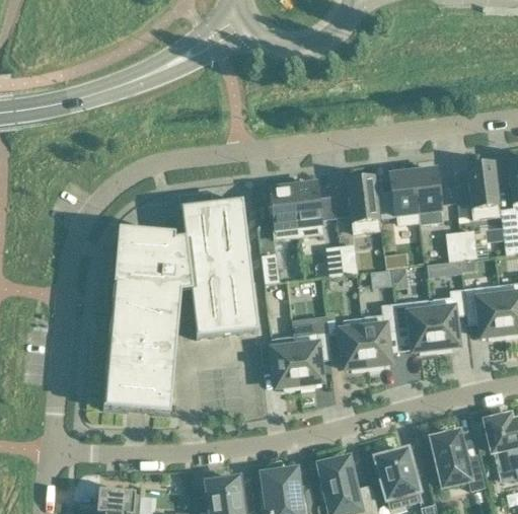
[(517,158),(509,159),(515,208),(501,210),(506,253),(517,251),(517,219),(517,158)]
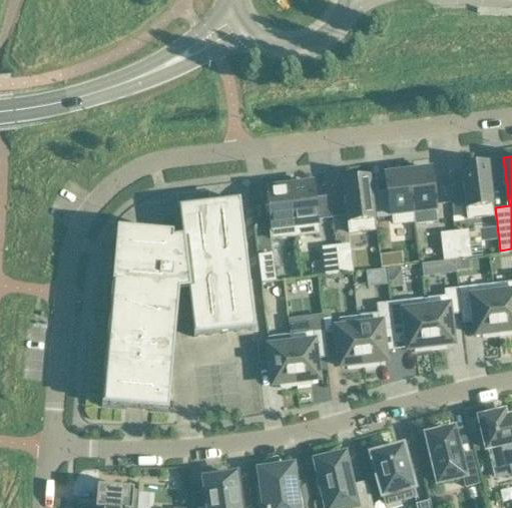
[(487,159),(463,162),(469,214),(493,211),(487,159)]
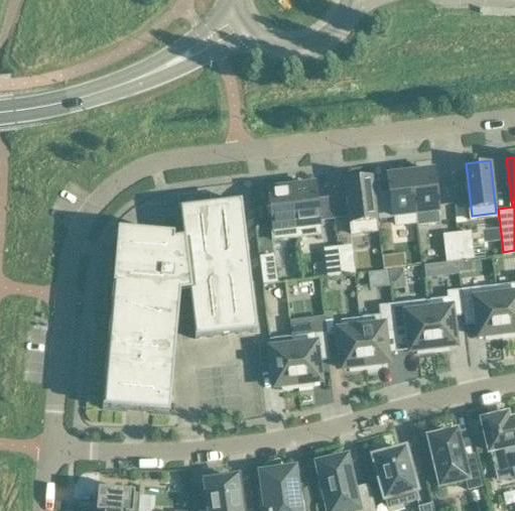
[(434,167),(410,170),(415,211),(416,211),(438,208),(434,167)]
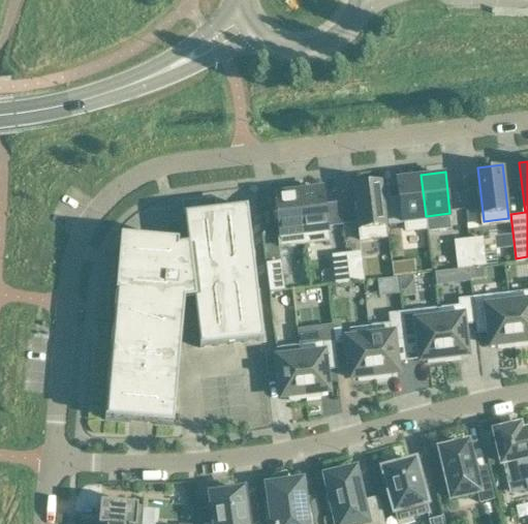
[(426,216),(421,175),(397,177),(402,219),(405,218),(407,227),(428,224),(427,216),(426,216)]
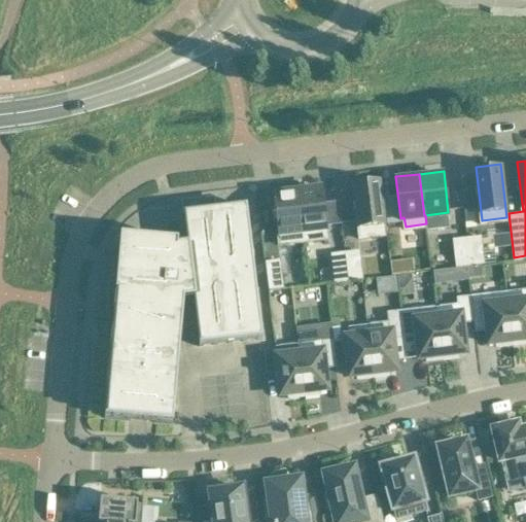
[(378,178),(353,181),(360,235),(385,233),(378,178)]
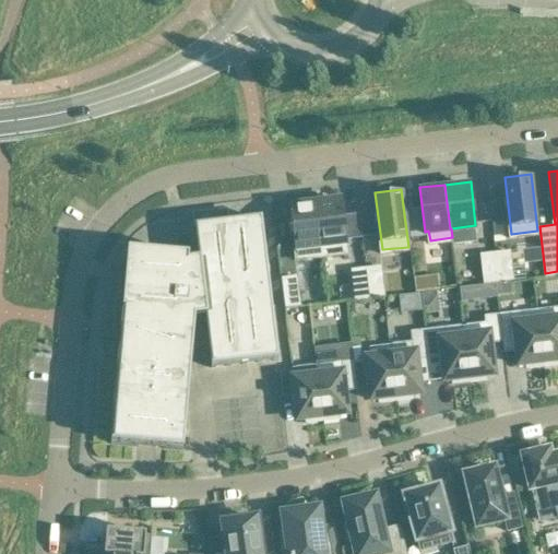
[(341,197),(316,200),(322,254),(347,250),(341,197)]
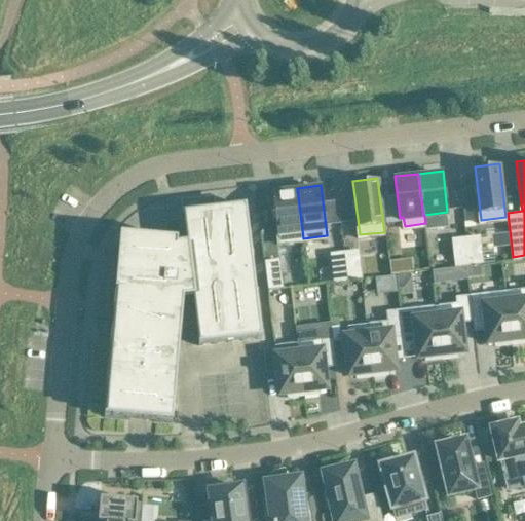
[(303,238),(297,188),(273,190),(278,240),(303,238)]
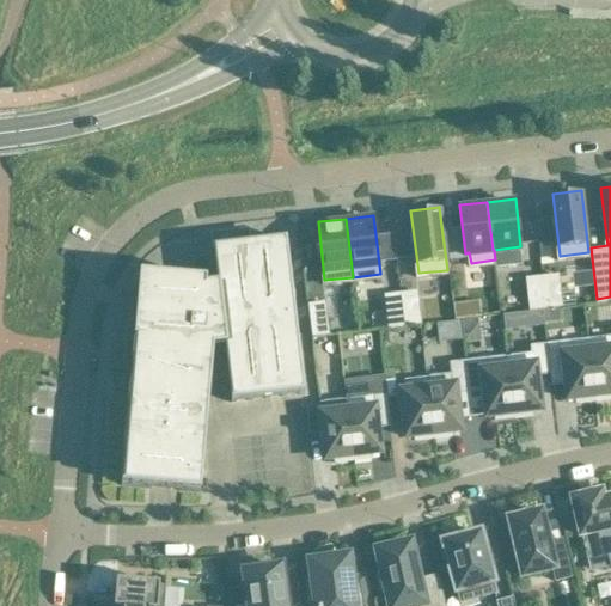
[(286,236),(215,244),(213,244),(218,281),(206,282),(206,276),(150,271),(146,313),(136,312),(121,481),(201,488),(213,346),(225,343),(231,398),(304,389),(286,236)]
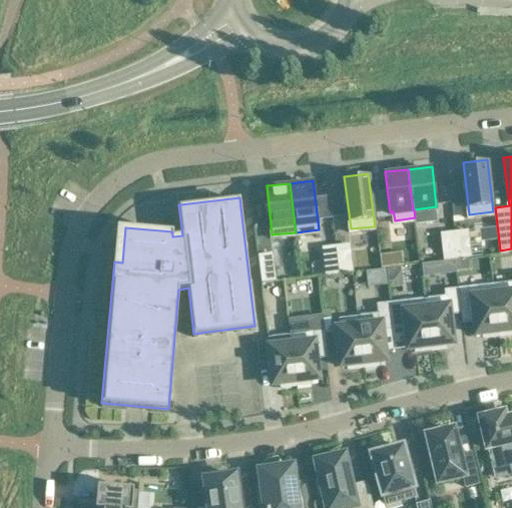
[(468,227),(455,228),(458,256),(471,254),(468,227)]
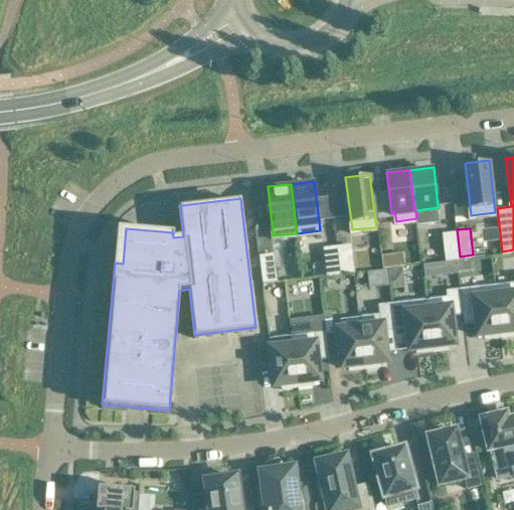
[(460,257),(457,229),(444,231),(447,259),(458,257),(460,257)]
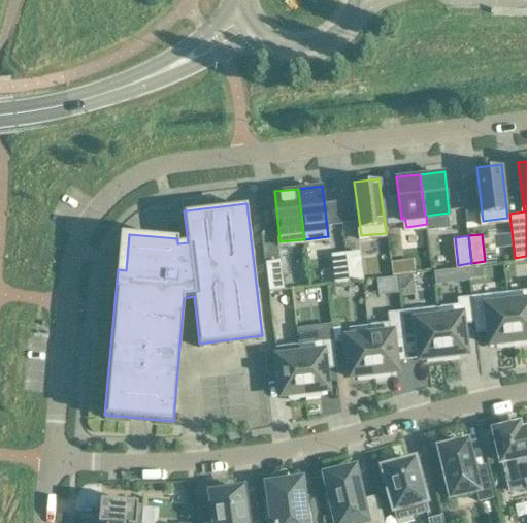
[(360,249),(346,251),(350,278),(363,276),(360,249)]
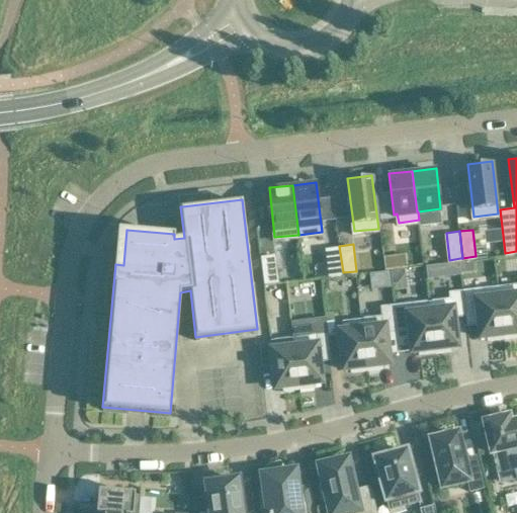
[(343,272),(339,246),(326,247),(329,274),(343,272)]
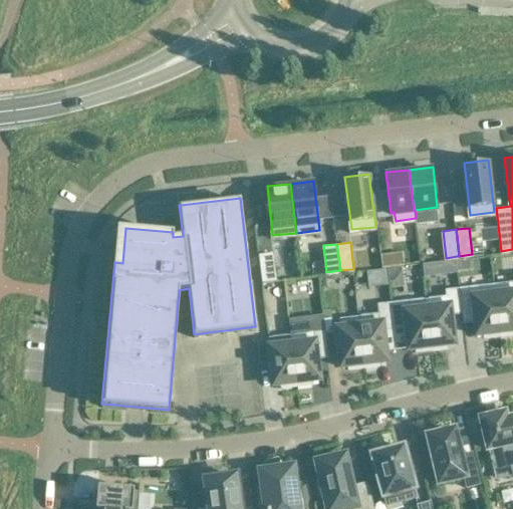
[(391,264),(389,250),(380,251),(382,265),(391,264)]
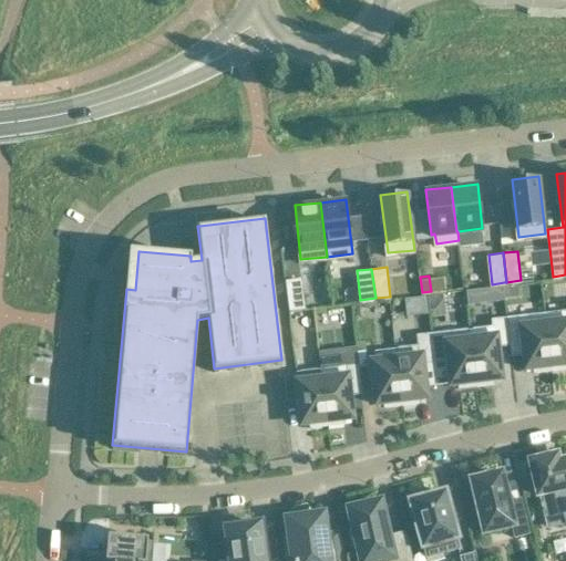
[(305,307),(300,277),(286,279),(289,308),(305,307)]
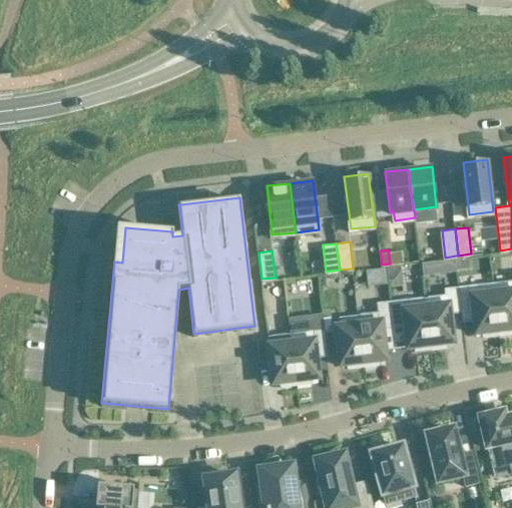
[(456,256),(445,258),(446,271),(458,269),(456,256)]
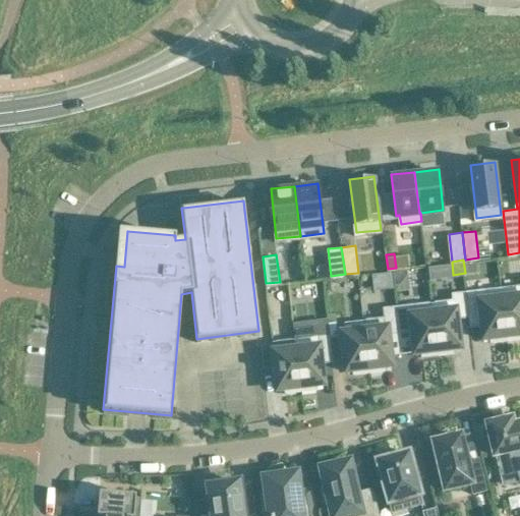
[(519,283),(500,286),(507,338),(519,335),(519,283)]
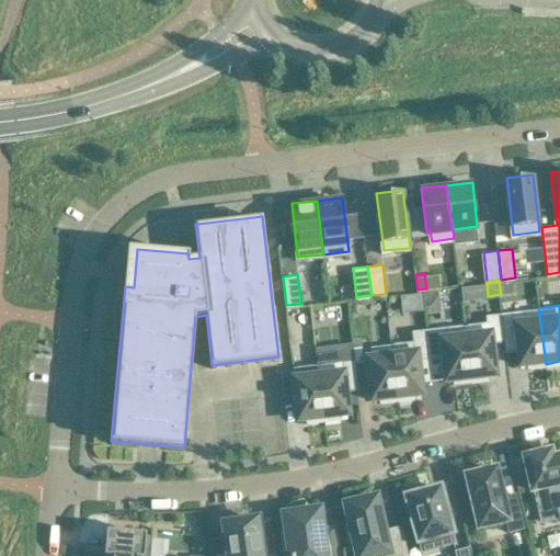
[(546,364),(538,308),(502,313),(505,340),(517,339),(521,362),(528,362),(529,365),(546,364)]
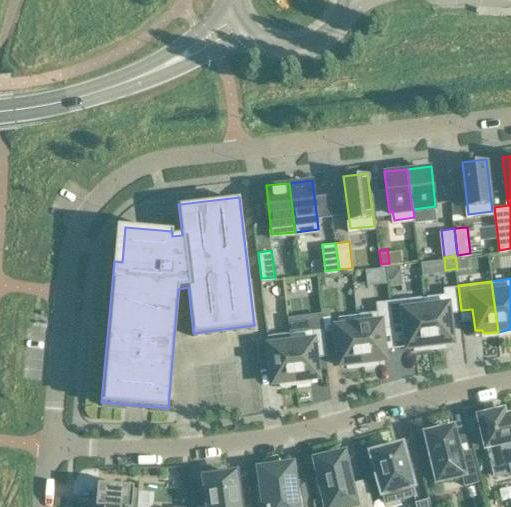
[(445,292),(424,295),(430,346),(445,344),(445,340),(452,339),(449,311),(461,310),(458,285),(444,286),(445,292)]
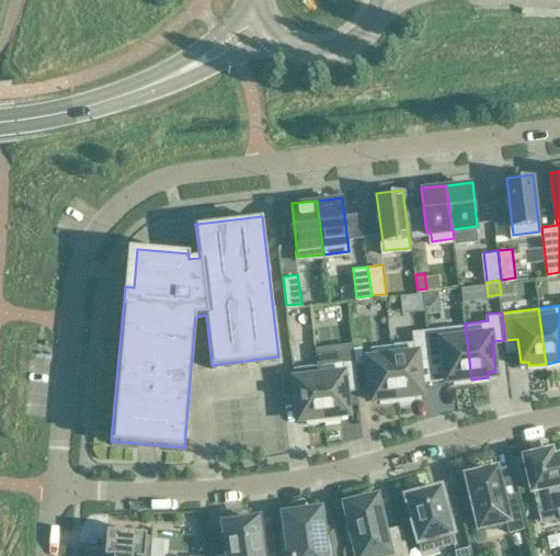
[(471,379),(465,324),(427,328),(431,356),(444,354),(446,378),(454,377),(455,382),(471,379)]
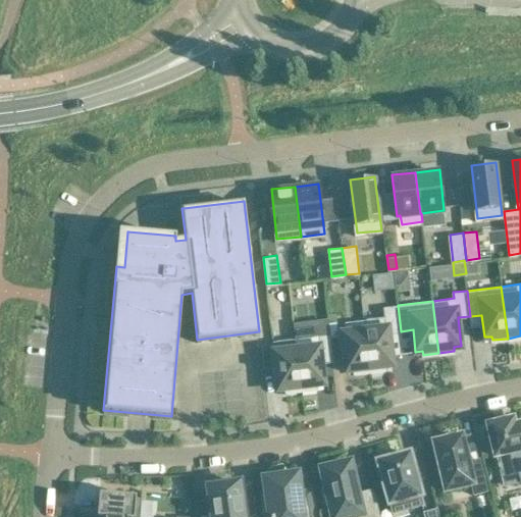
[(364,318),(365,328),(370,370),(385,368),(384,365),(393,364),(388,332),(401,331),(398,305),(384,306),(385,316),(364,318)]
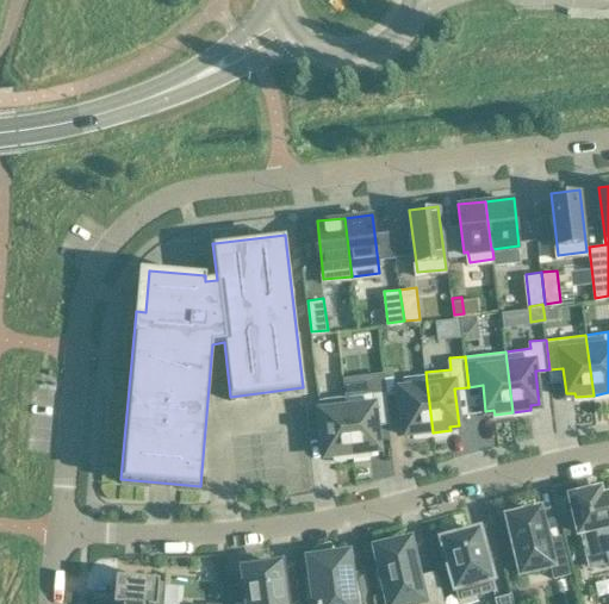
[(393,374),(384,375),(386,392),(396,391),(393,374)]
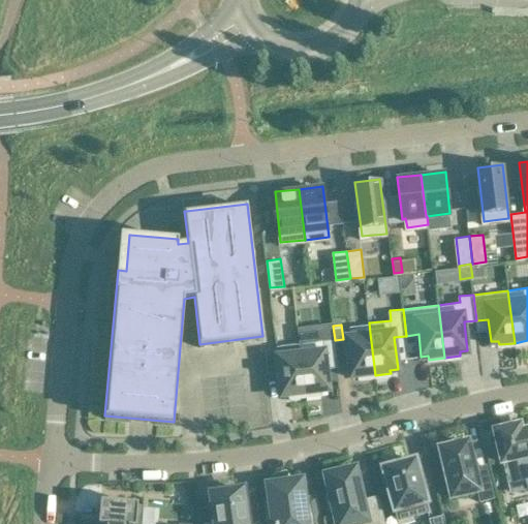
[(375,375),(370,333),(347,336),(351,374),(359,373),(360,377),(375,375)]
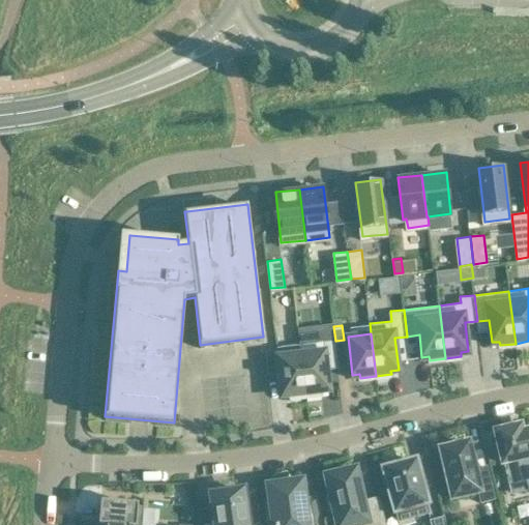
[(328,388),(326,367),(339,365),(335,339),(300,343),(306,396),(322,394),(321,389),(328,388)]
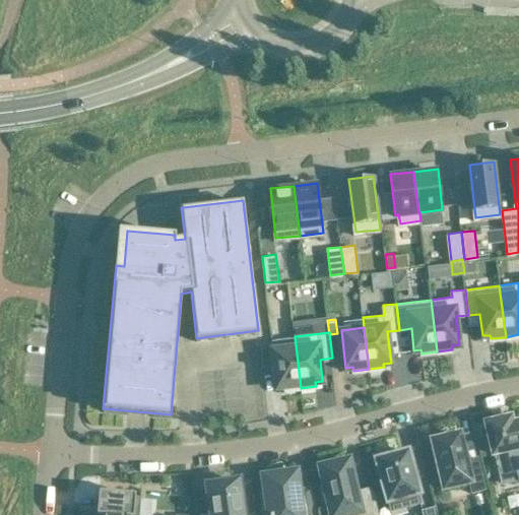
[(301,388),(295,336),(272,338),(272,341),(260,342),(263,366),(274,365),(277,387),(284,386),(285,389),(301,388)]
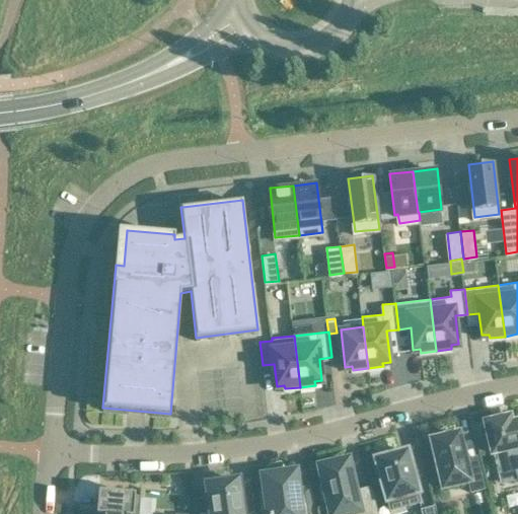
[(486,420),(493,451),(496,450),(497,457),(494,458),(498,471),(501,471),(502,479),(517,475),(517,479),(517,419),(511,421),(509,415),(486,420)]
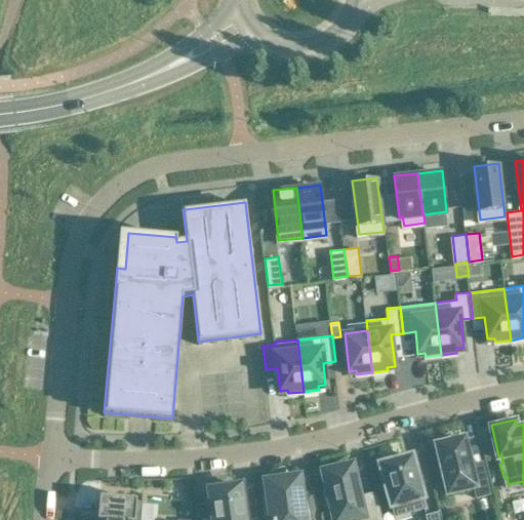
[(437,443),(448,491),(475,485),(477,494),(490,491),(482,460),(471,463),(465,438),(453,440),(452,439),(437,443)]
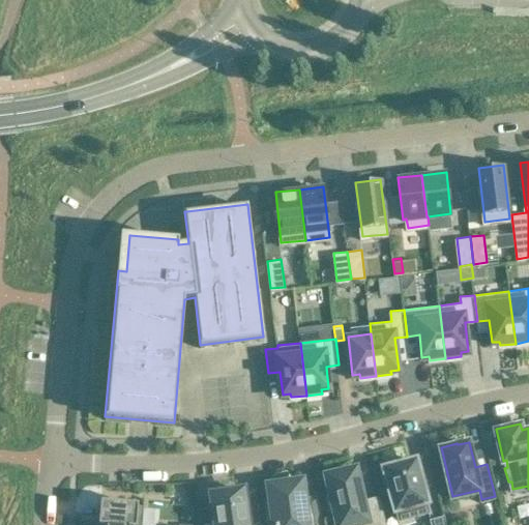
[(427,500),(428,500),(415,458),(407,460),(406,458),(392,461),(392,464),(384,466),(395,508),(410,504),(413,514),(430,509),(427,500)]
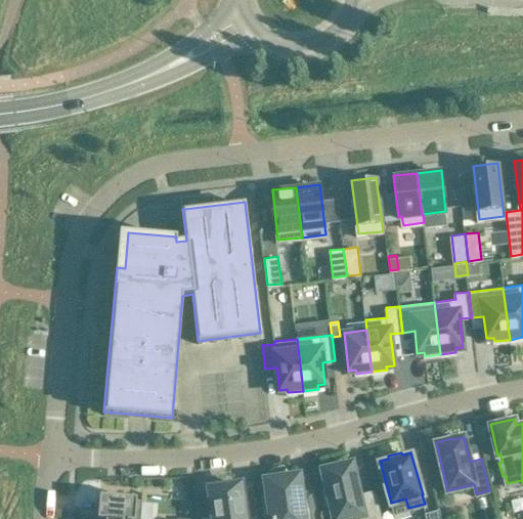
[(357,518),(382,518),(375,489),(359,492),(357,484),(358,484),(357,483),(352,461),(321,468),(327,486),(322,487),(327,504),(330,503),(334,518),(345,518),(357,516),(357,518)]
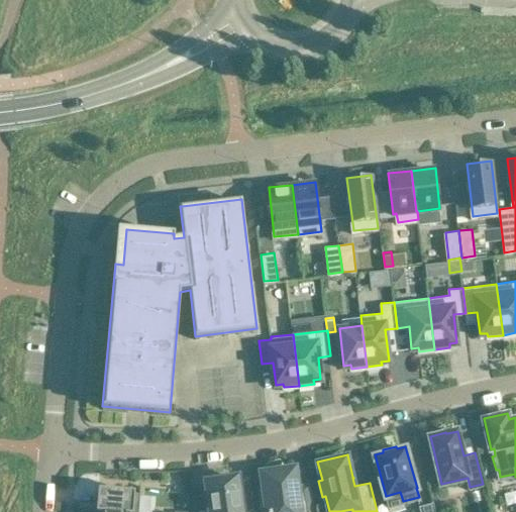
[(268,510),(267,511),(314,511),(309,489),(293,491),(292,485),(296,485),(294,468),(262,472),(264,487),(259,488),(262,511),(268,510)]
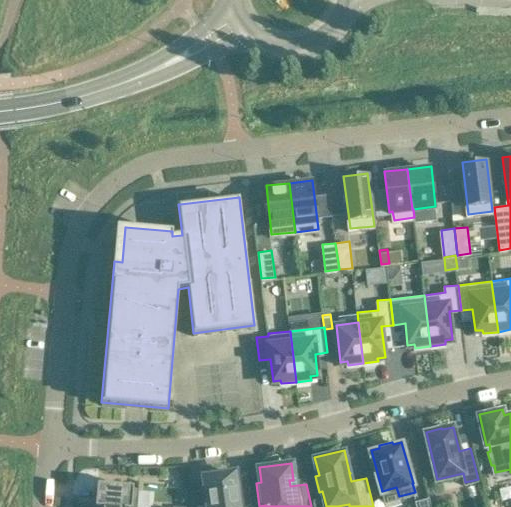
[(240,506),(239,498),(238,498),(237,491),(238,490),(235,470),(222,472),(222,468),(206,470),(207,474),(204,475),(208,504),(199,505),(199,506),(240,506)]
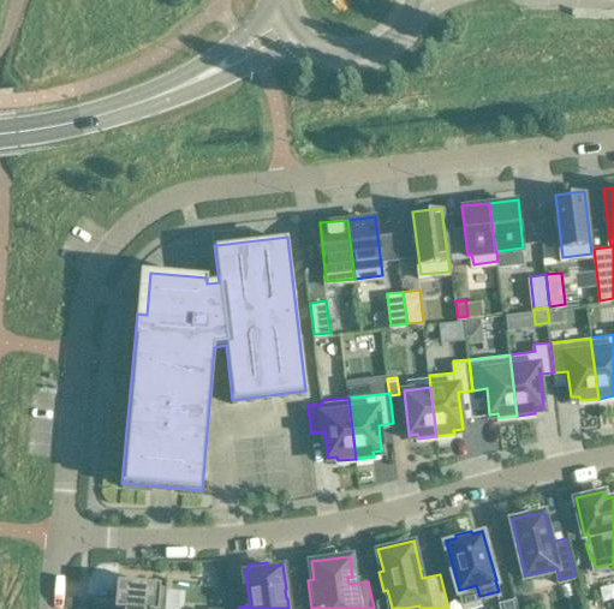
[(121,580),(118,580),(115,607),(139,608),(164,608),(167,584),(136,581),(137,578),(121,577),(121,580)]
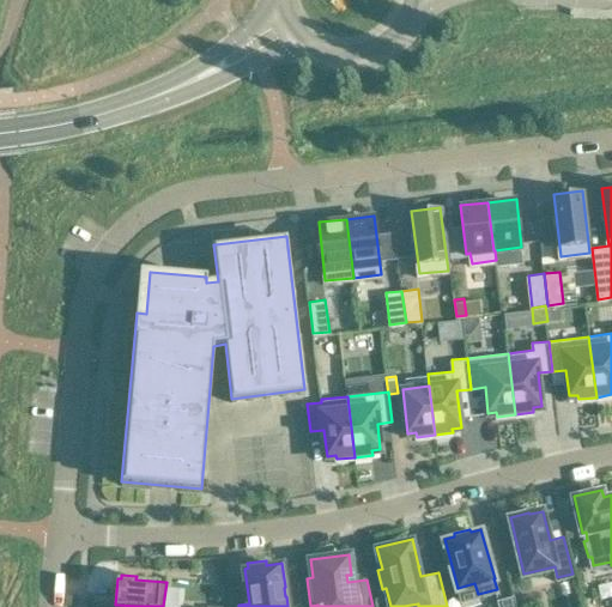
[(498,599),(501,606),(516,606),(514,595),(513,596),(513,595),(498,599)]
